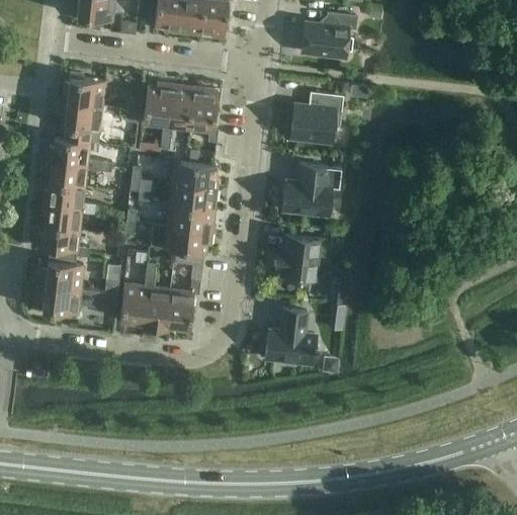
[(113,22),(115,0),(79,0),(77,21),(93,23),(94,19),(113,22)]
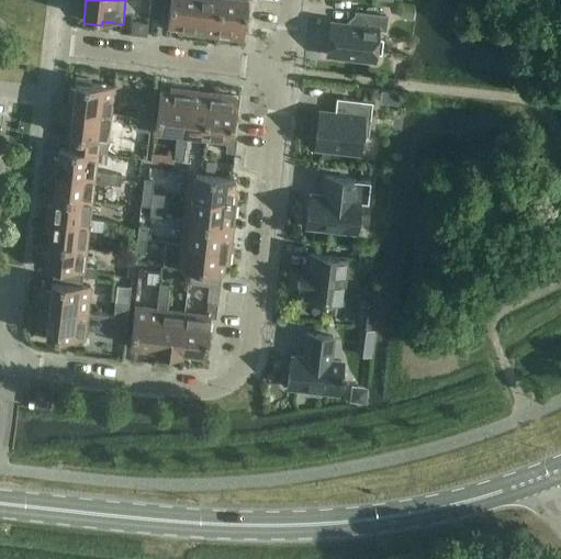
[(165,15),(166,0),(152,0),(150,13),(165,15)]
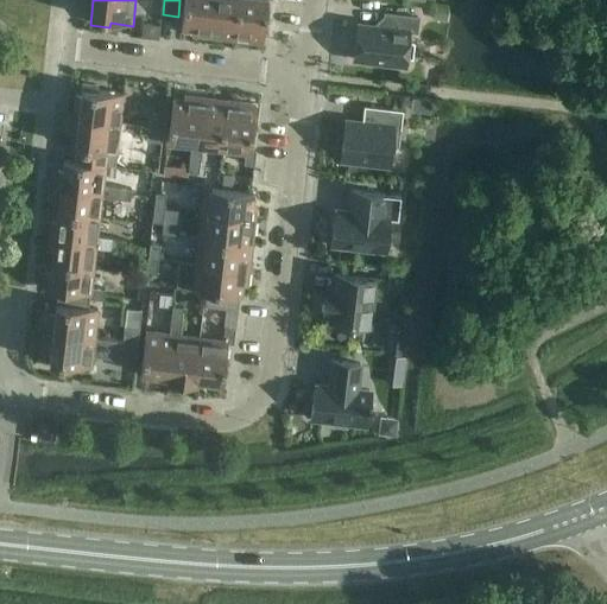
[(209,39),(213,0),(185,0),(182,31),(194,33),(193,37),(209,39)]
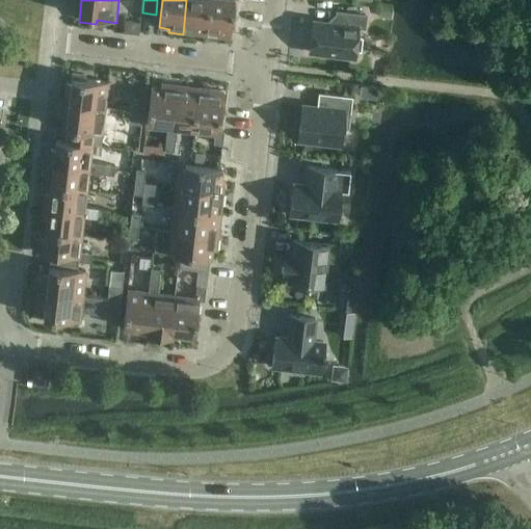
[(186,0),(183,34),(206,37),(210,0),(186,0)]
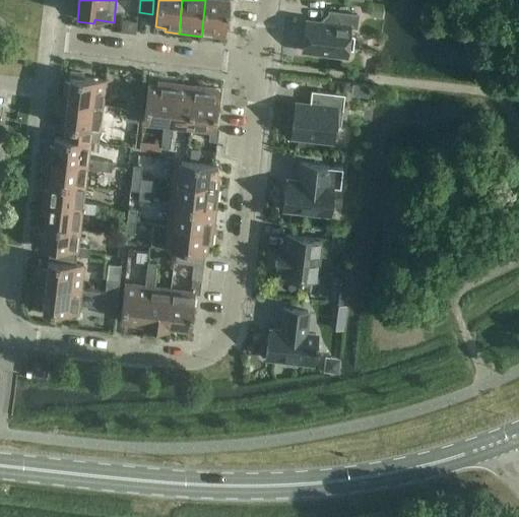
[(205,0),(201,37),(225,40),(231,1),(234,1),(234,0),(205,0)]
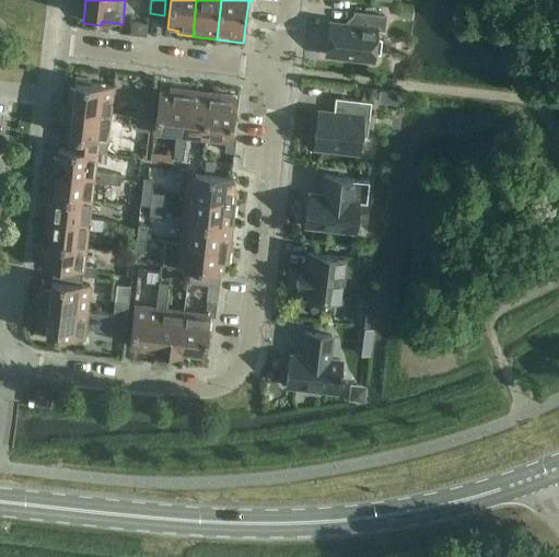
[(403,9),(400,20),(412,22),(415,11),(403,9)]
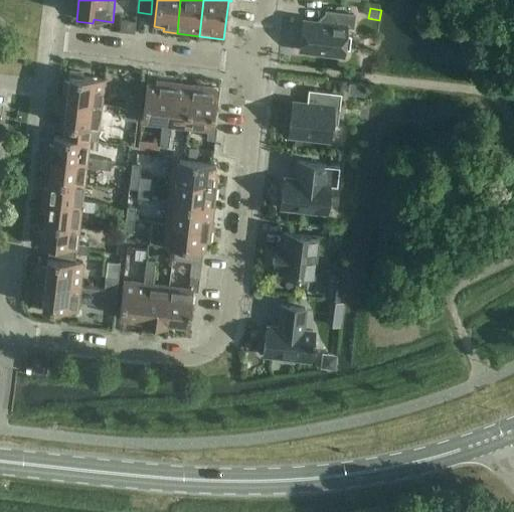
[(353,29),(355,16),(326,13),(325,25),(304,22),(300,52),(344,58),(347,28),(353,29)]
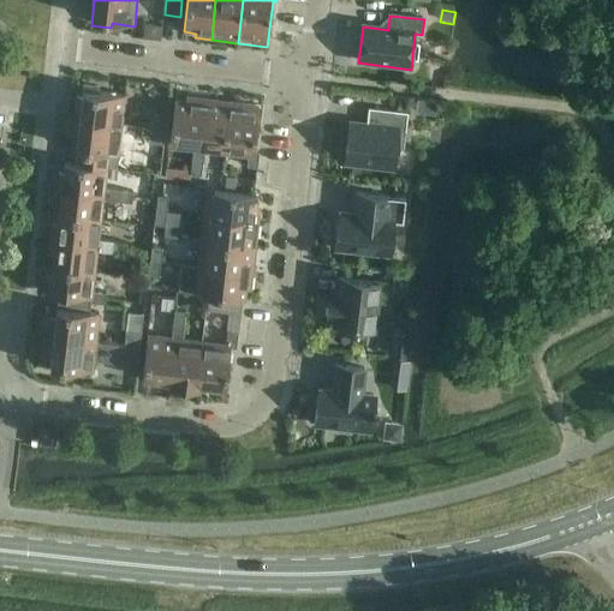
[(76,121),(123,126),(126,97),(100,94),(101,90),(84,88),(83,100),(78,99),(76,121)]
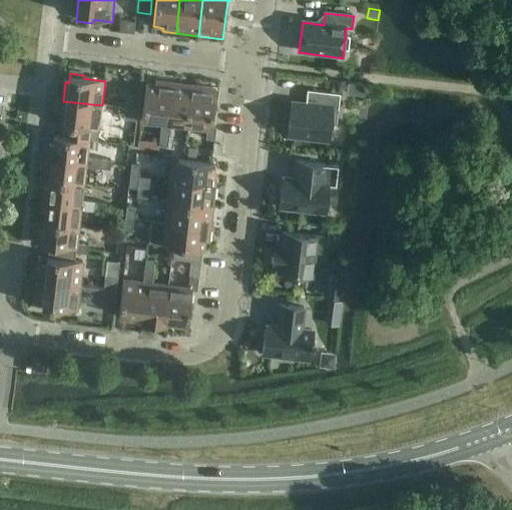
[(165,123),(170,84),(156,83),(156,87),(146,86),(142,121),(162,123),(161,136),(170,137),(171,124),(165,123)]
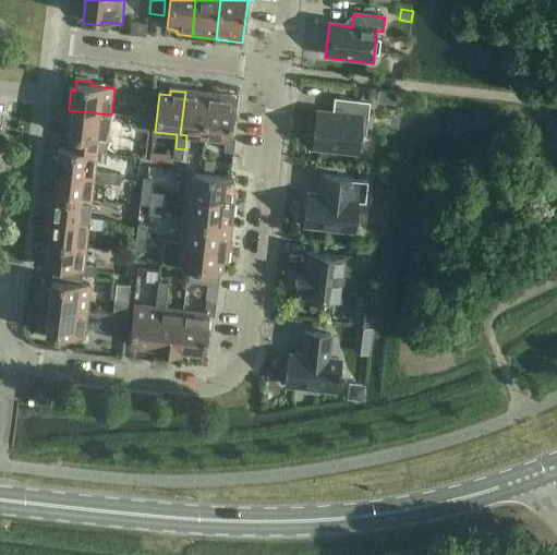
[(205,137),(209,95),(185,92),(180,134),(186,135),(205,137)]
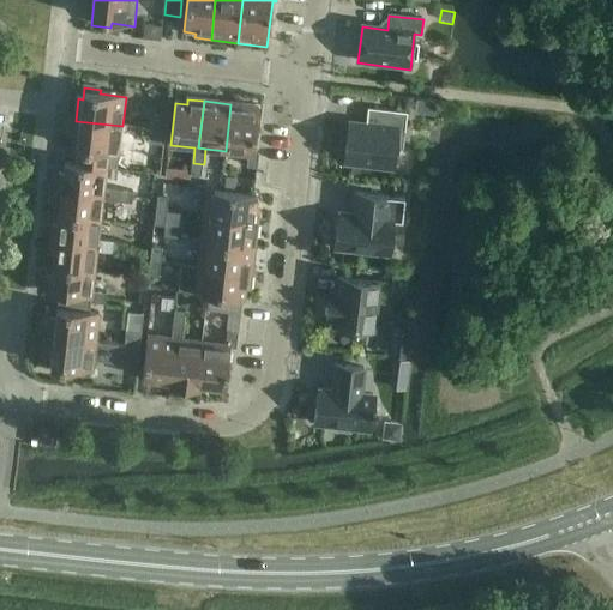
[(230,104),(226,151),(250,153),(247,168),(258,169),(259,153),(253,153),(259,108),(230,104)]
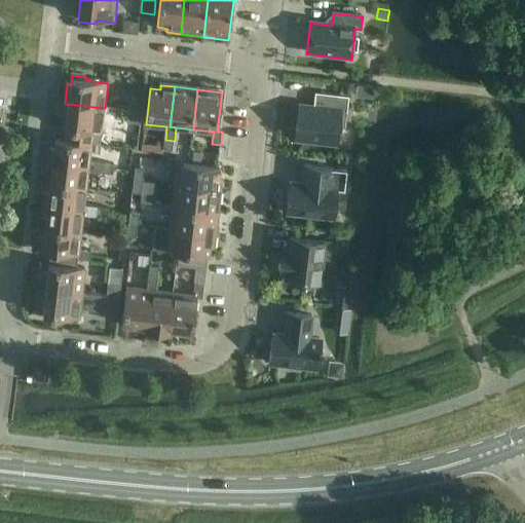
[(347,120),(349,98),(322,95),(321,106),(317,109),(300,107),(296,141),(337,145),(339,131),(342,132),(346,128),(347,120)]
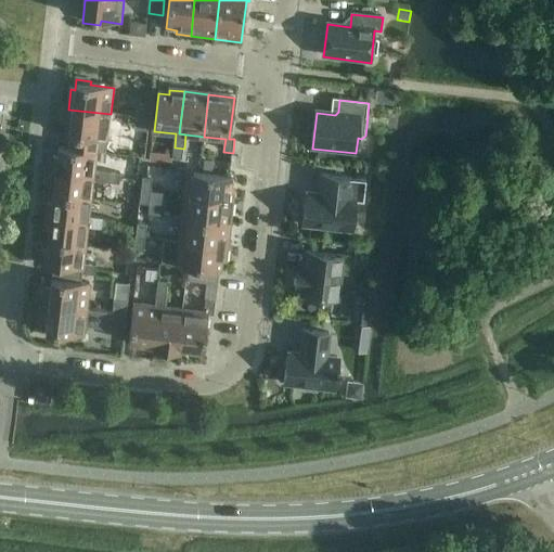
[(149,132),(152,106),(138,104),(134,130),(149,132)]
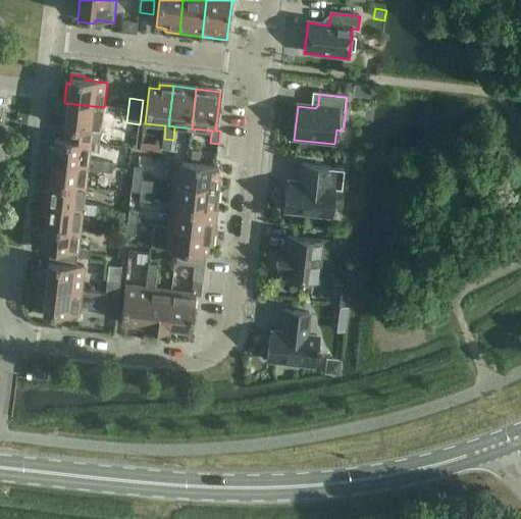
[(100,145),(104,107),(64,103),(62,118),(66,118),(64,141),(63,141),(92,144),(100,145)]
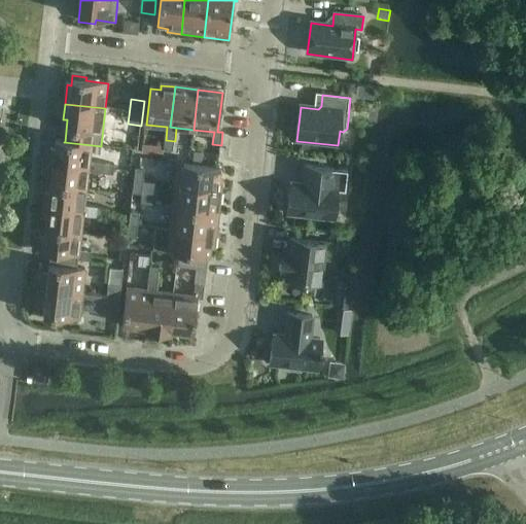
[(166,140),(165,151),(173,152),(175,141),(166,140)]
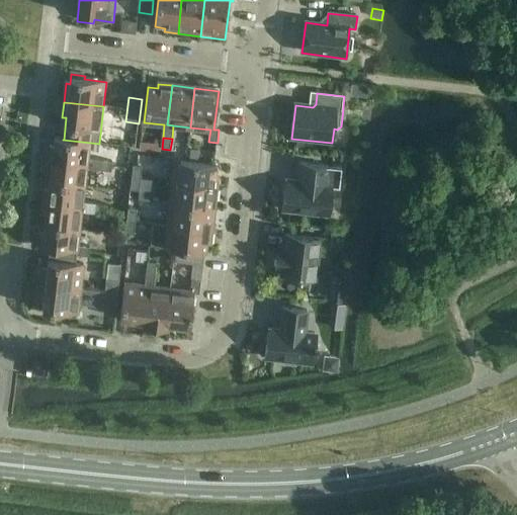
[(63,140),(56,139),(55,148),(51,148),(49,161),(88,165),(89,160),(91,143),(63,140)]
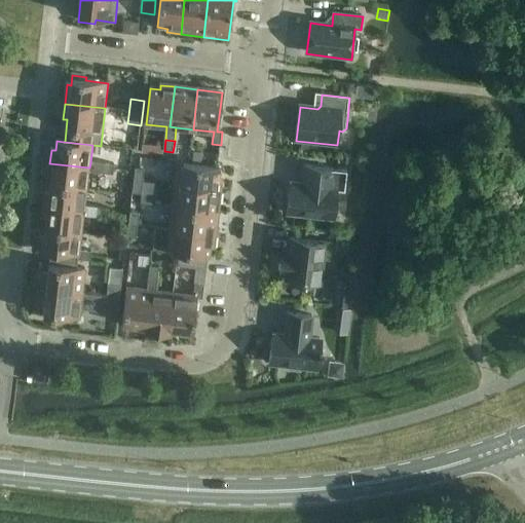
[(191,153),(190,164),(201,165),(202,154),(191,153)]
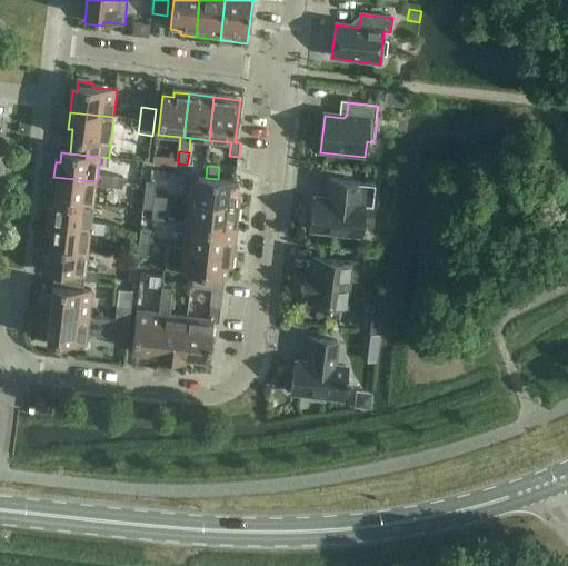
[(109,188),(110,178),(98,176),(97,181),(53,177),(52,190),(57,191),(56,201),(95,206),(97,187),(109,188)]
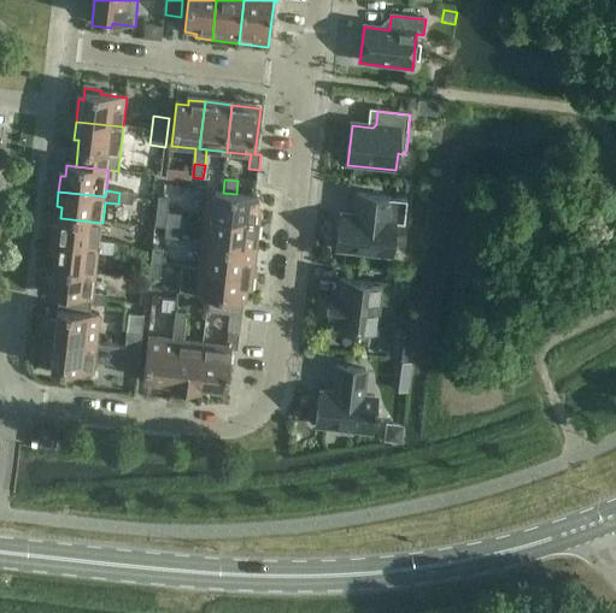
[(205,218),(259,225),(262,210),(257,208),(258,198),(209,192),(205,218)]
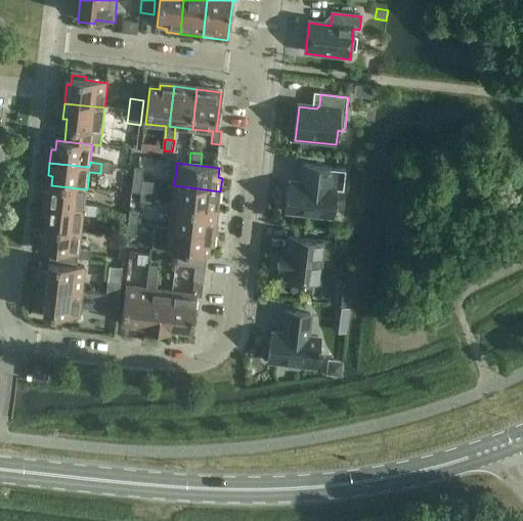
[(101,164),(100,173),(113,175),(114,165),(101,164)]
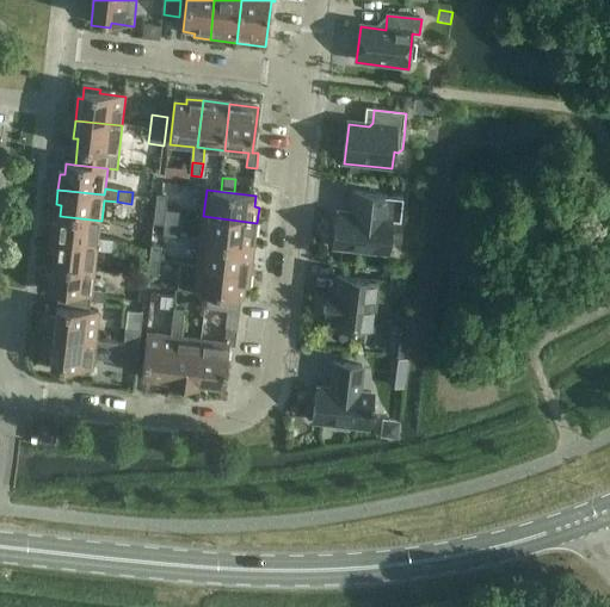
[(401,223),(404,200),(356,194),(353,216),(338,214),(334,249),(387,255),(392,222),(401,223)]
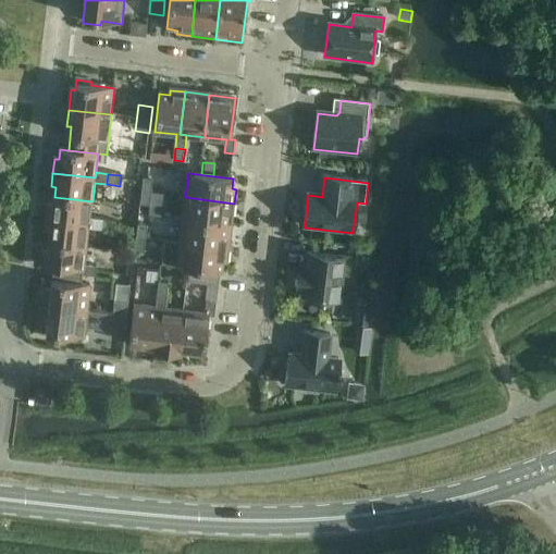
[(141,193),(151,194),(153,180),(144,179),(141,193)]
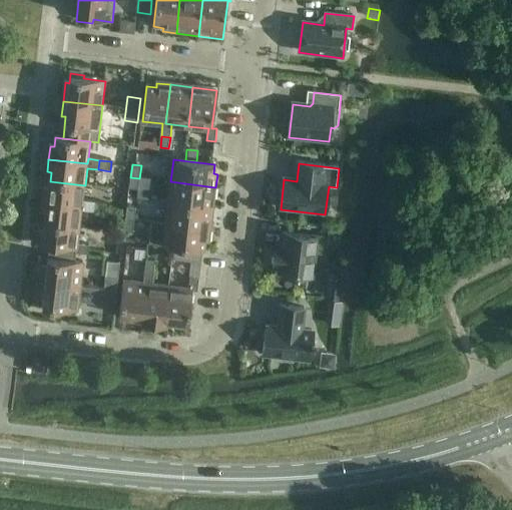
[(138,190),(139,178),(130,177),(129,189),(138,190)]
